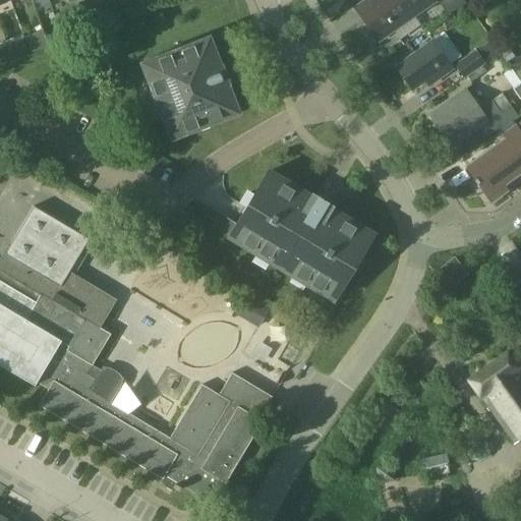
[(372,0),(378,7),(362,18),(378,41),(433,1),(432,0),(372,0)]
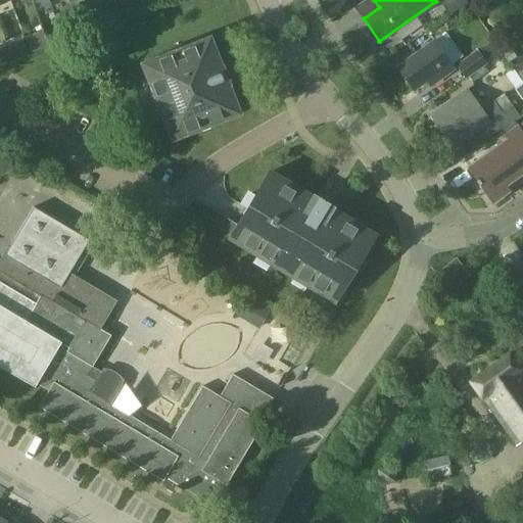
[(3,45),(7,58),(45,48),(42,35),(3,45)]
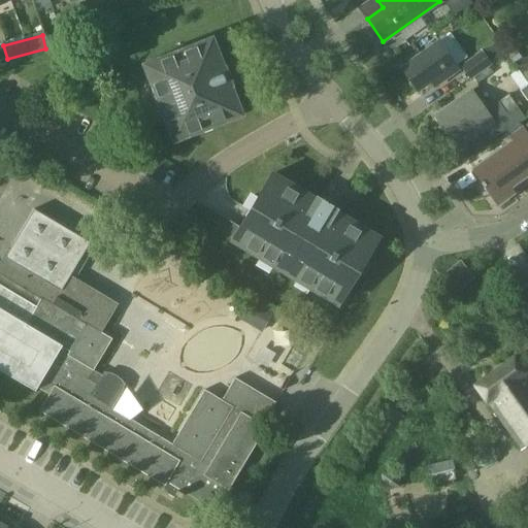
[(210,36),(141,63),(171,141),(241,114),(230,87),(237,84),(229,62),(222,64),(210,36)]
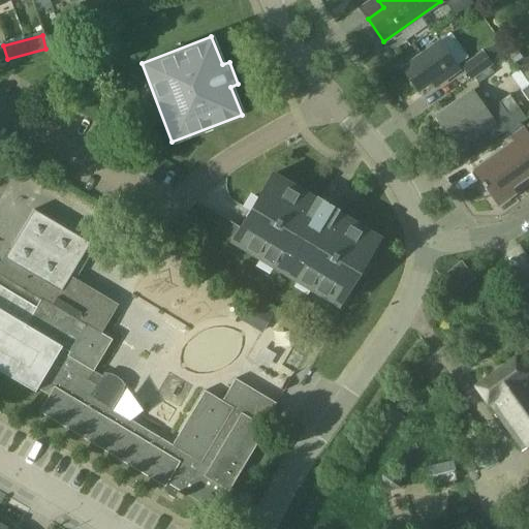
[(458,70),(438,42),(401,68),(417,91),(431,82),(434,87),(458,70)]
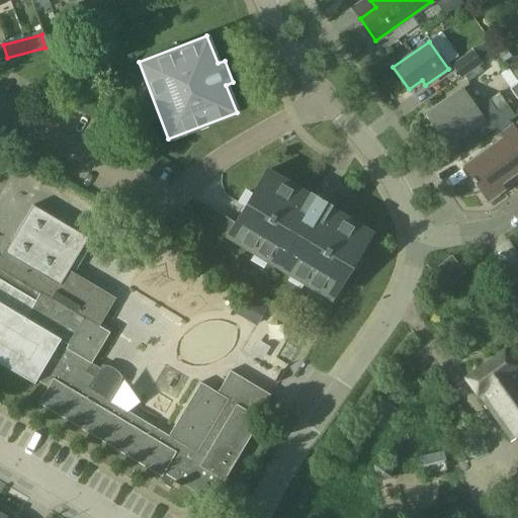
[(453,65),(461,77),(482,63),(472,51),(453,65)]
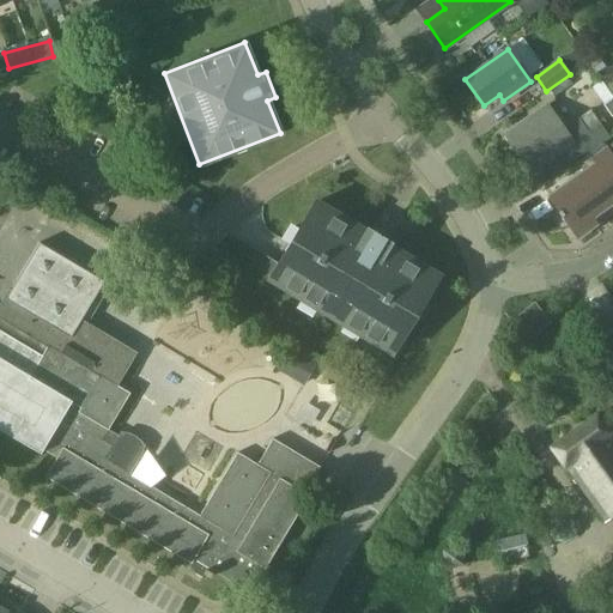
[(605,84),(612,82),(612,66),(600,70),(605,84)]
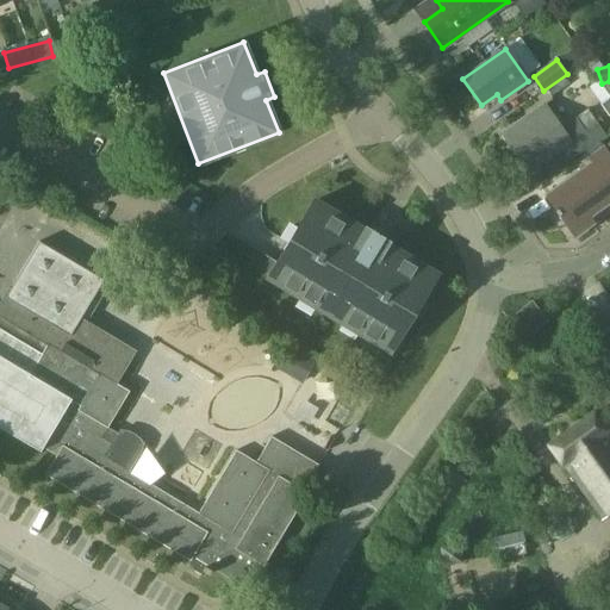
[(595,125),(584,134),(574,120),(561,130),(543,106),(503,136),(529,172),(554,155),(562,167),(603,137),(595,125)]
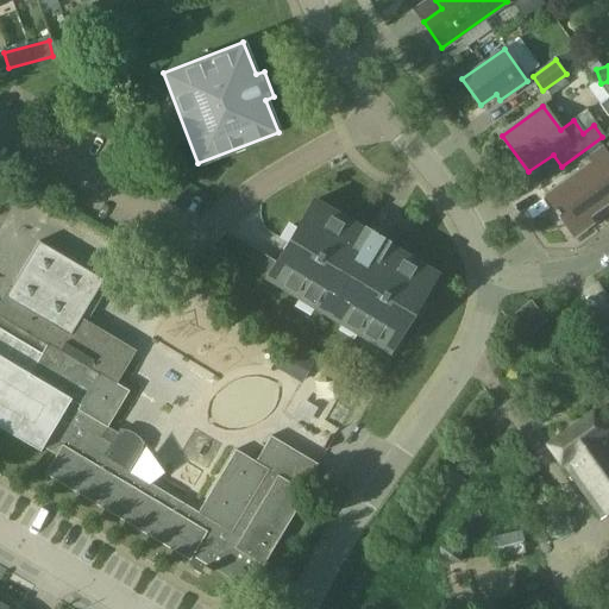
[(608,202),(608,159),(602,150),(590,159),(594,165),(546,198),(573,237),(592,224),(588,218),(608,202)]
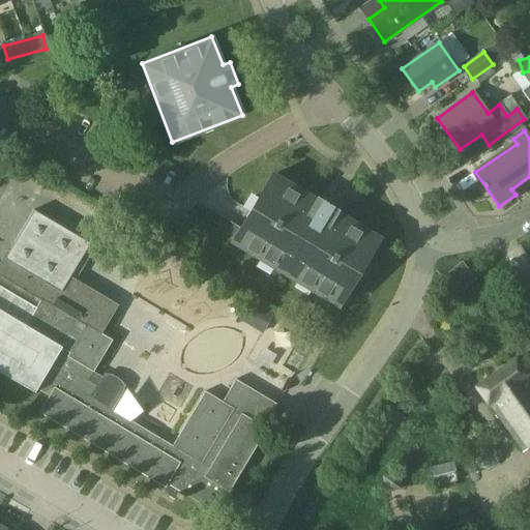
[(337,209),(333,207),(320,199),(316,196),(313,200),(271,174),(249,210),(248,211),(239,227),(238,228),(231,240),(336,304),(377,239),(335,213),(337,209)]
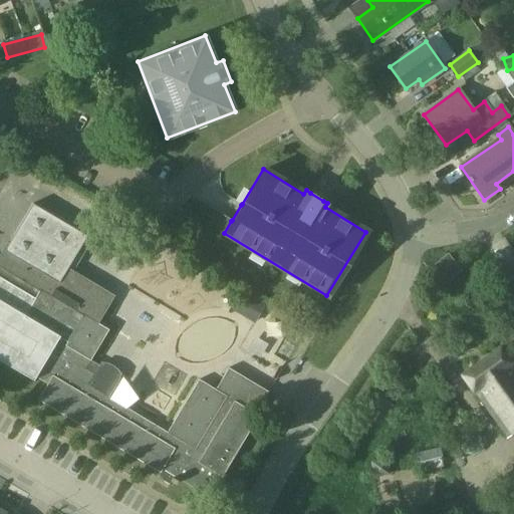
[(0,266),(19,278),(97,324),(114,296),(68,268),(87,237),(33,204),(9,244),(7,243),(0,253),(0,266)]
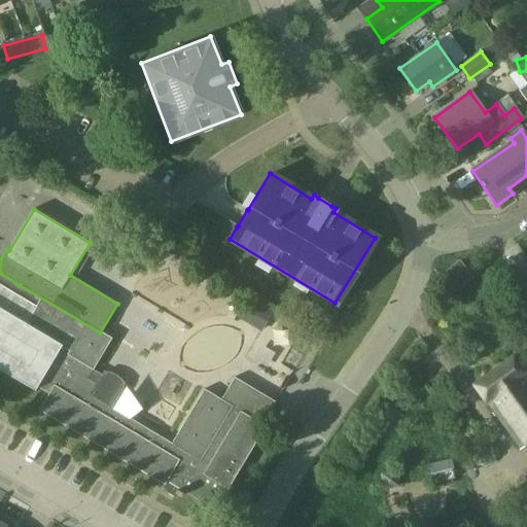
[(445,271),(460,288),(473,277),(459,259),(445,271)]
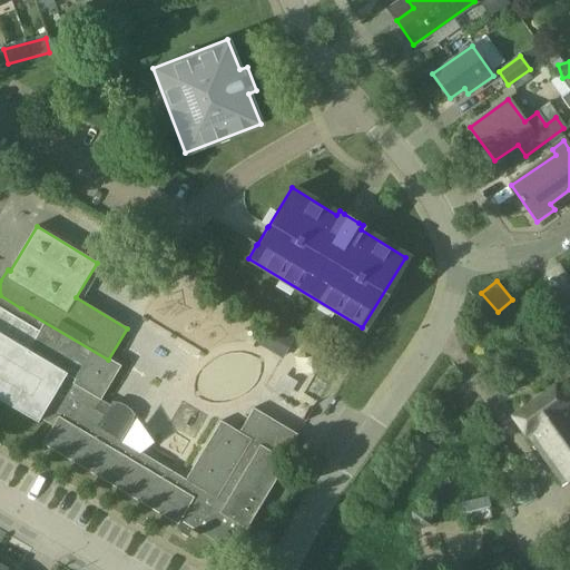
[(0,401),(35,422),(37,419),(50,426),(40,443),(174,526),(177,520),(192,529),(226,550),(241,527),(244,530),(287,460),(283,458),(296,433),(253,406),(236,433),(220,423),(185,481),(144,457),(158,446),(139,421),(138,423),(99,400),(119,366),(108,360),(21,308),(0,295),(0,401)]
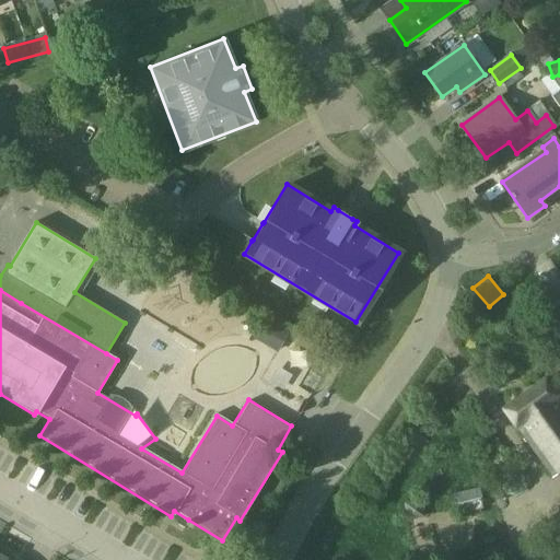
[(260,340),(277,349),(287,330),(270,322),(260,340)]
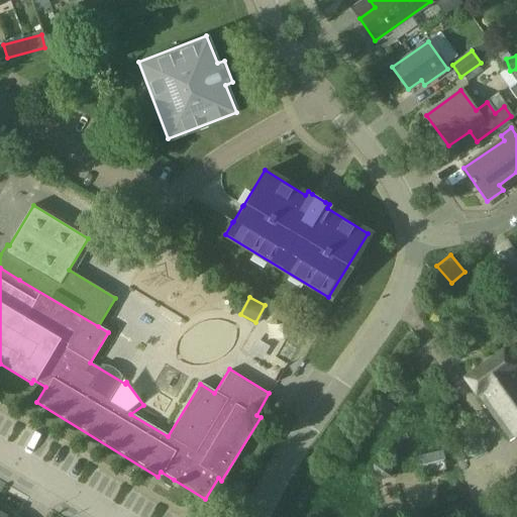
[(516,434),(516,368),(515,366),(504,349),(464,377),(476,392),(510,439),(516,434)]
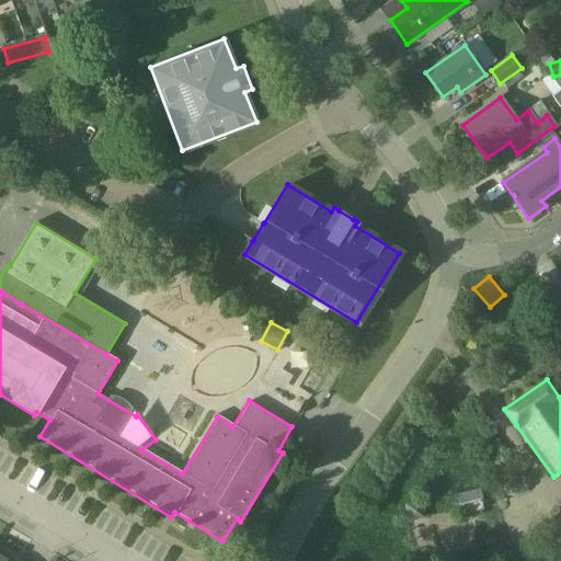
[(481,490),(456,491),(457,513),(483,512),(481,490)]
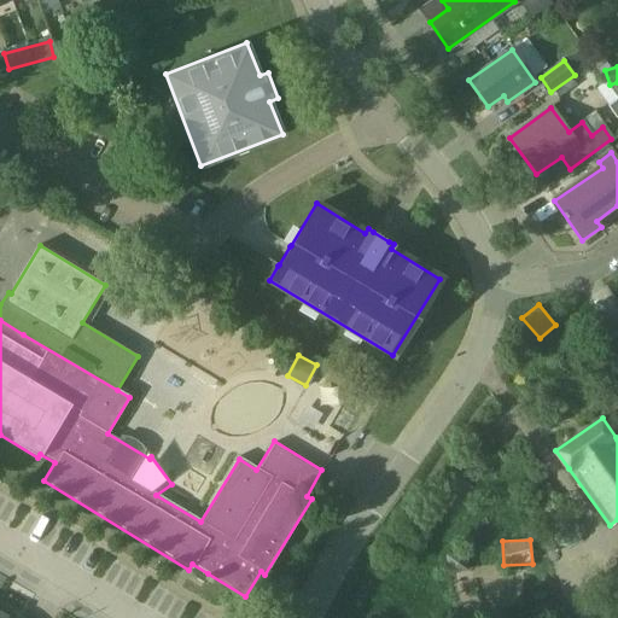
[(192,564),(188,570),(186,573),(202,583),(203,579),(203,578),(205,575),(207,575),(208,573),(192,564)]
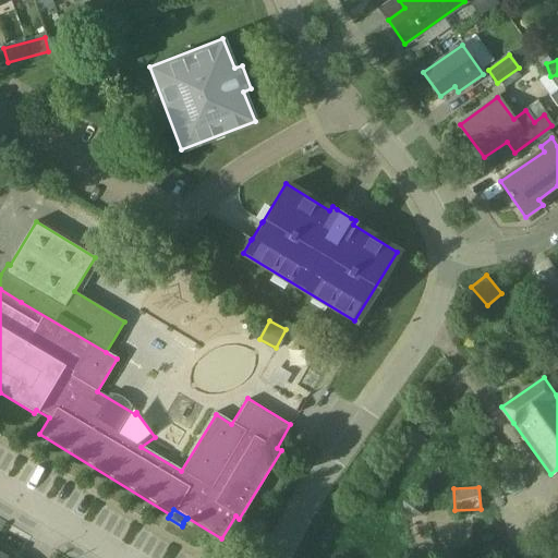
[(17,557),(19,557),(0,548),(0,557),(17,557)]
